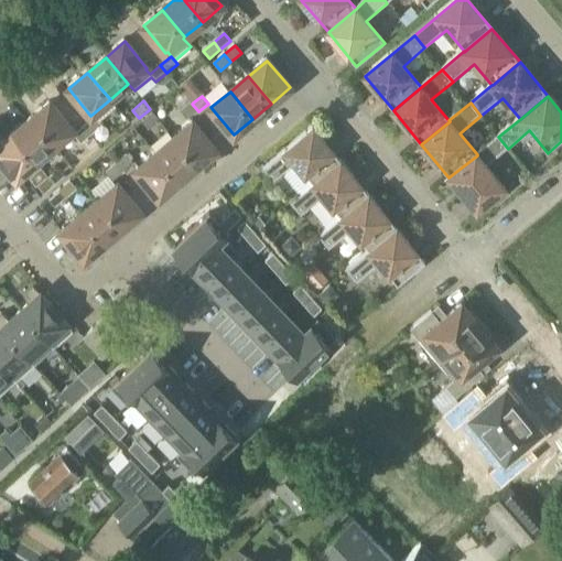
[(50,104),(31,120),(53,147),(72,131),(50,104)]
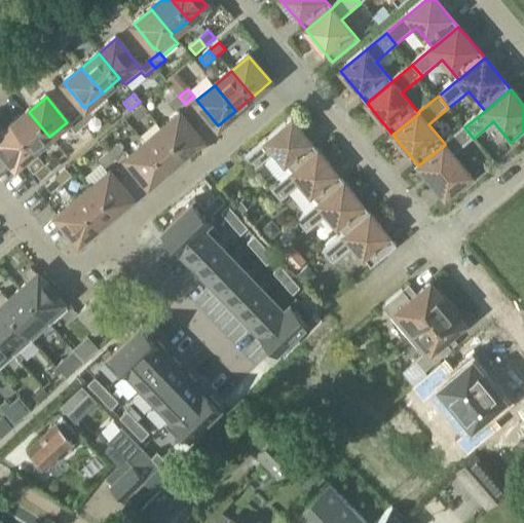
[(185,104),(179,97),(170,105),(176,112),(185,104)]
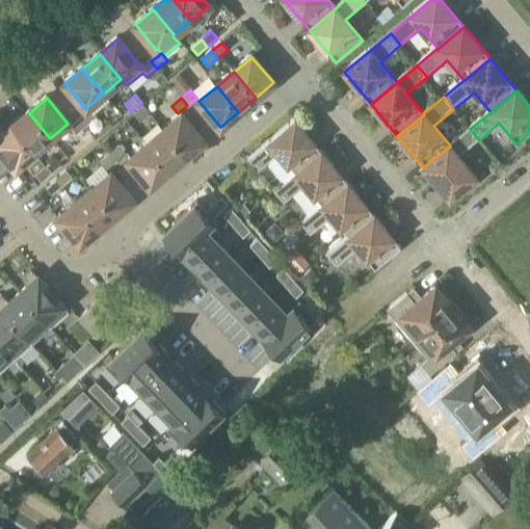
[(144,108),(135,116),(141,124),(151,115),(144,108)]
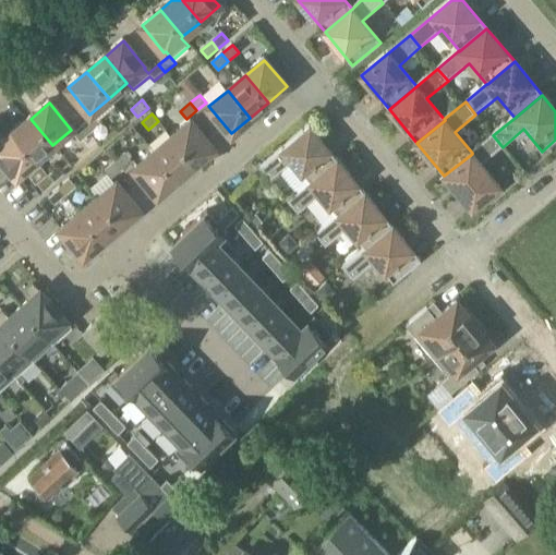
[(95,118),(85,127),(92,135),(103,127),(95,118)]
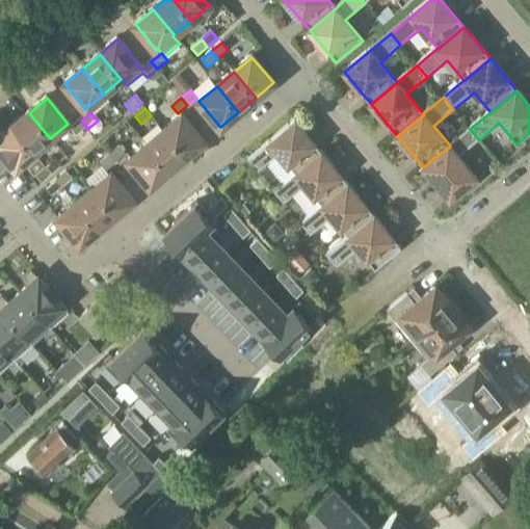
[(29,113),(11,127),(33,153),(50,138),(29,113)]
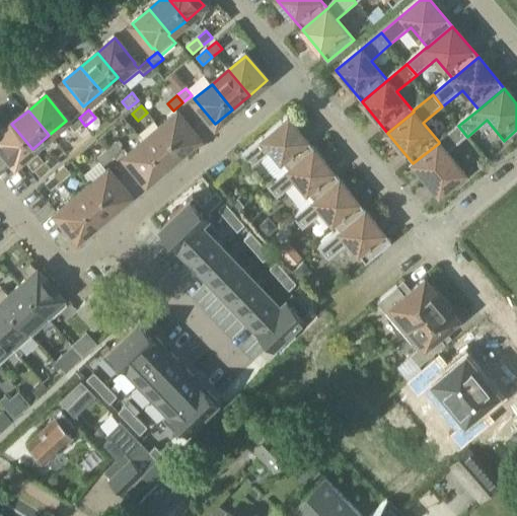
[(177,113),(159,128),(180,152),(198,138),(177,113)]
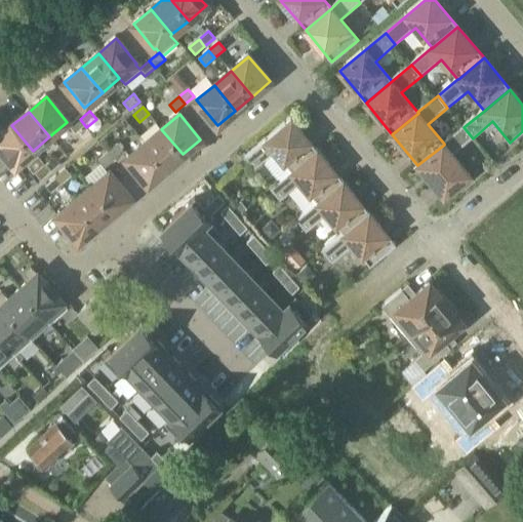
[(86,127),(80,119),(70,128),(77,135),(86,127)]
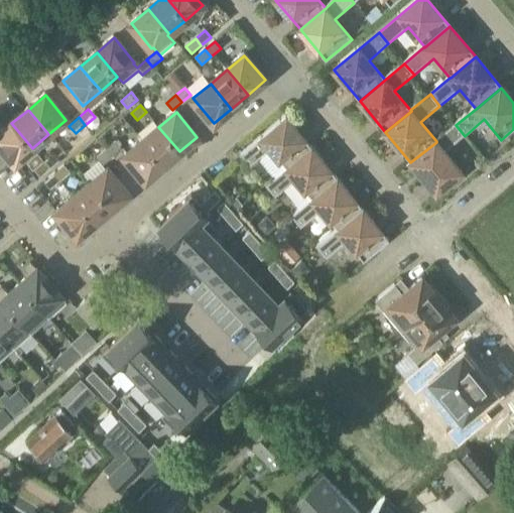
[(286,170),(312,149),(286,118),(241,155),(250,167),(270,150),(286,169),(286,170)]
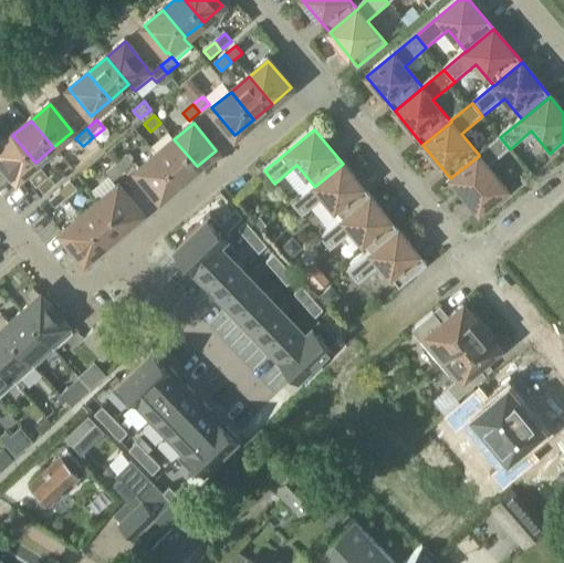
[(35,163),(12,135),(0,145),(0,159),(16,178),(35,163)]
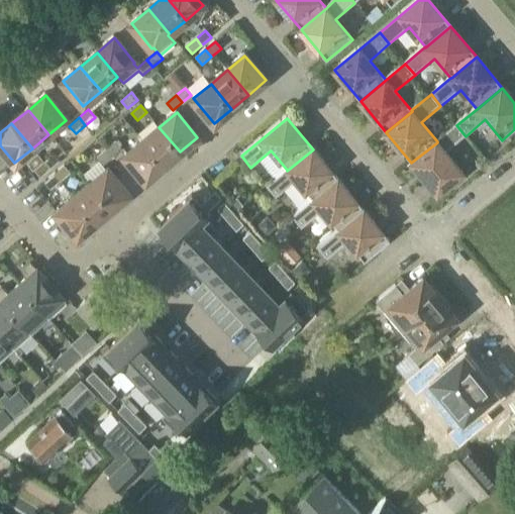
[(456,125),(437,141),(437,142),(411,163),(437,194),(462,173),(446,152),(466,136),(456,125)]
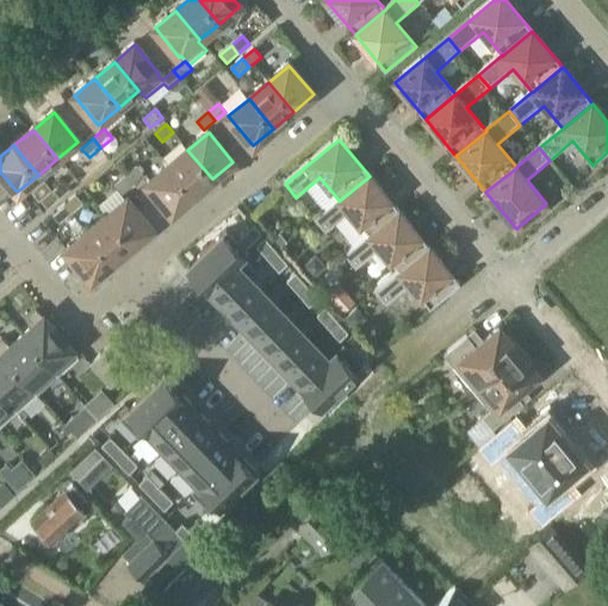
[(212,179),(187,150),(168,167),(192,195),(212,179)]
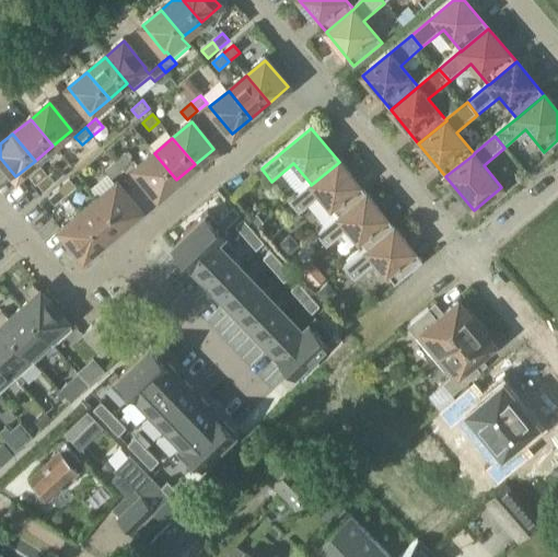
[(176,180),(154,153),(136,169),(158,196),(176,180)]
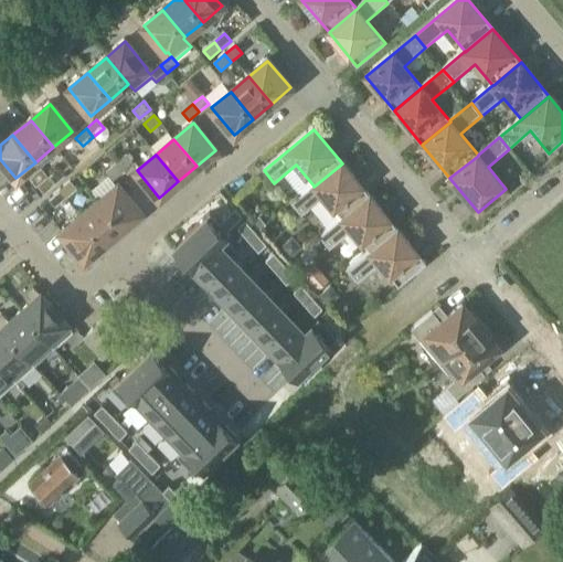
[(128,157),(117,167),(125,175),(135,165),(128,157)]
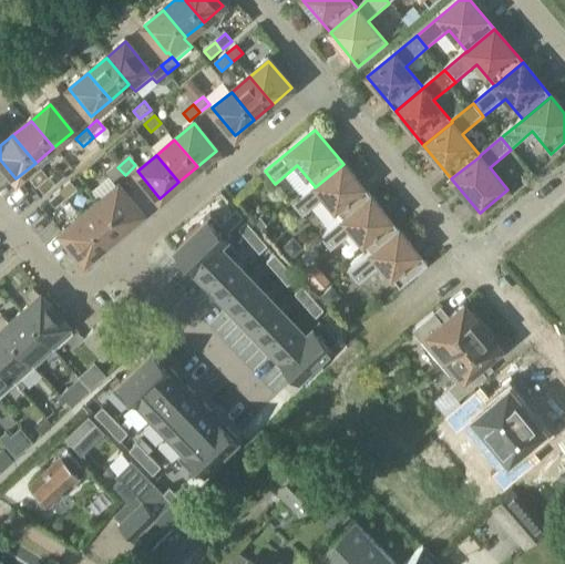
[(315,187),(315,186),(293,205),(302,217),(325,198),(342,221),(343,221),(371,197),(343,164),(315,187)]
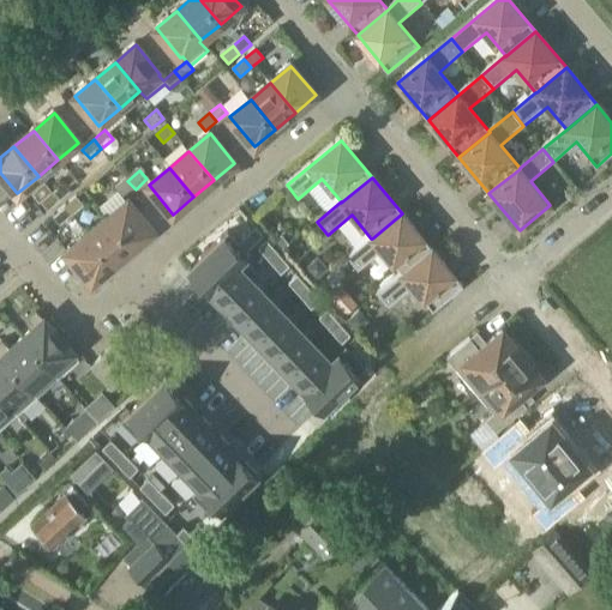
[(136,189),(127,181),(117,191),(124,199),(136,189)]
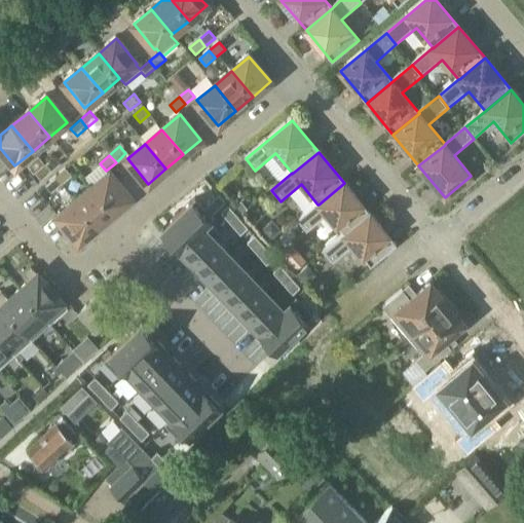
[(45,166),(51,174),(62,165),(55,158),(45,166)]
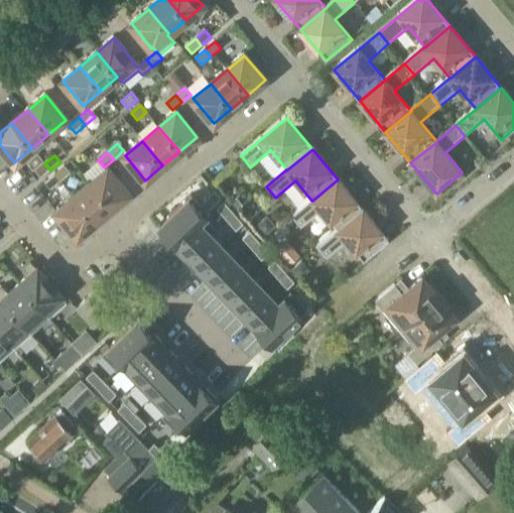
[(44,163),(38,156),(28,165),(34,172),(35,171),(41,178),(50,170),(44,163)]
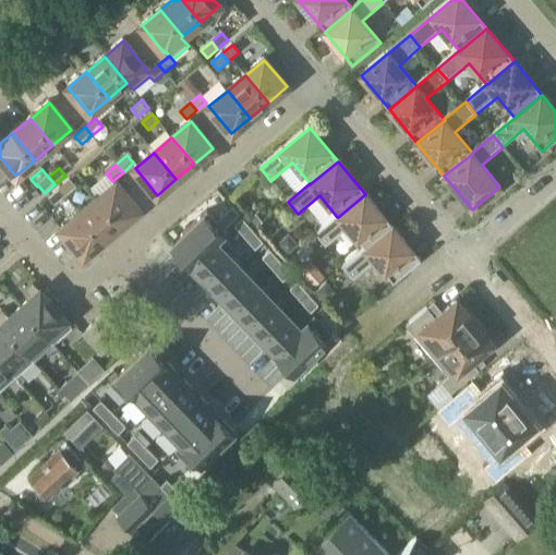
[(69,181),(59,190),(65,197),(75,189),(69,181)]
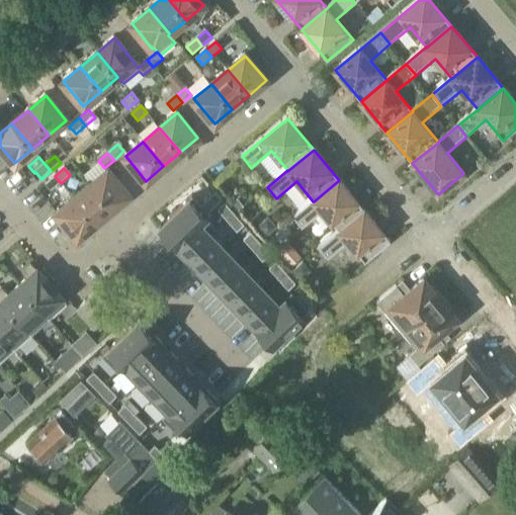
[(91,184),(111,209),(129,195),(108,170),(91,184)]
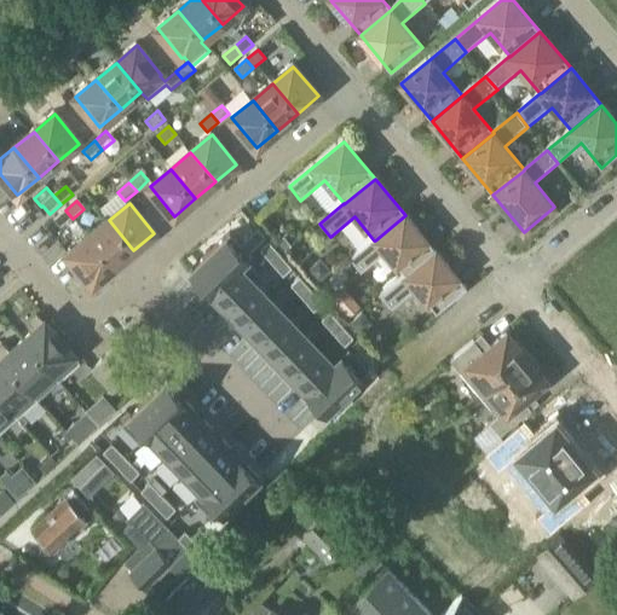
[(73,219),(65,210),(55,220),(62,228),(73,219)]
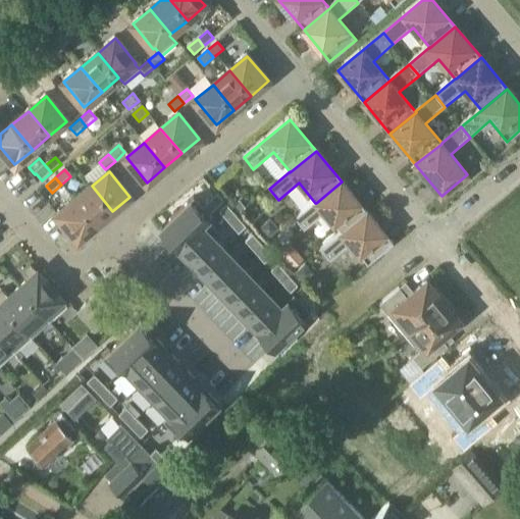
[(316,203),(315,203),(295,219),(305,231),(325,214),(342,234),(342,235),(367,213),(342,182),(316,203)]
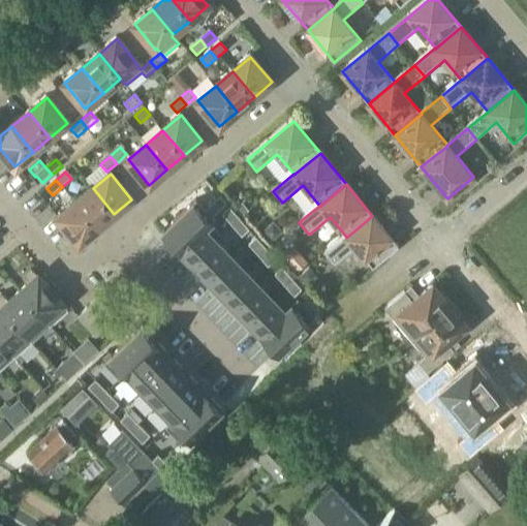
[(93,188),(75,203),(96,228),(114,214),(93,188)]
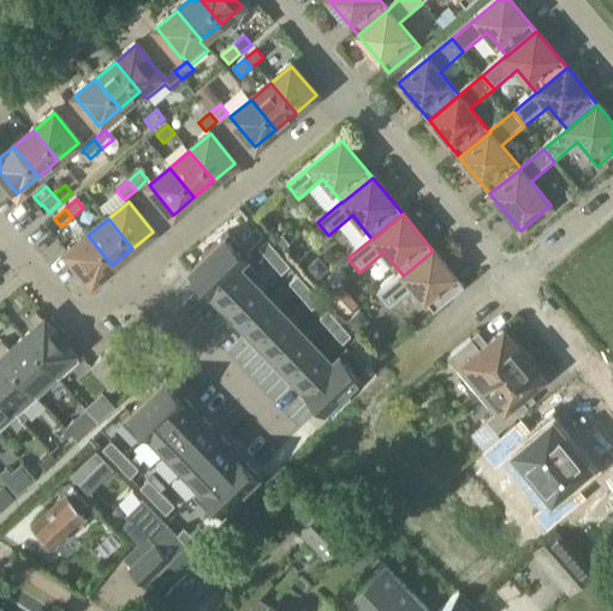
[(230,234),(190,274),(201,285),(202,282),(209,291),(208,292),(208,293),(244,259),(266,238),(257,229),(240,245),(230,234)]
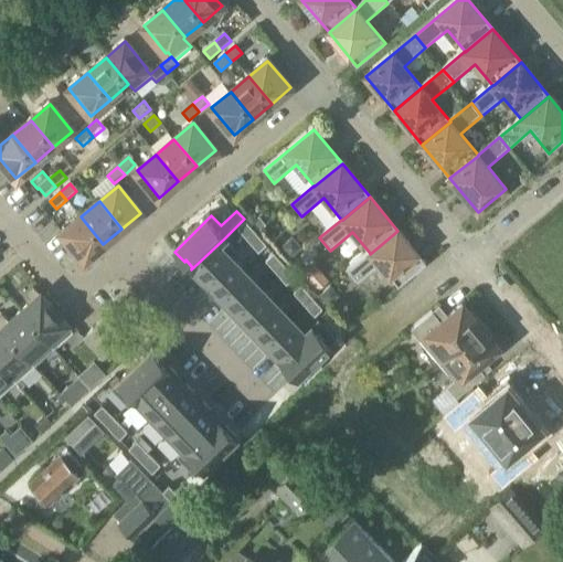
[(254,222),(262,231),(262,230),(271,223),(263,214),(254,221),(254,222)]
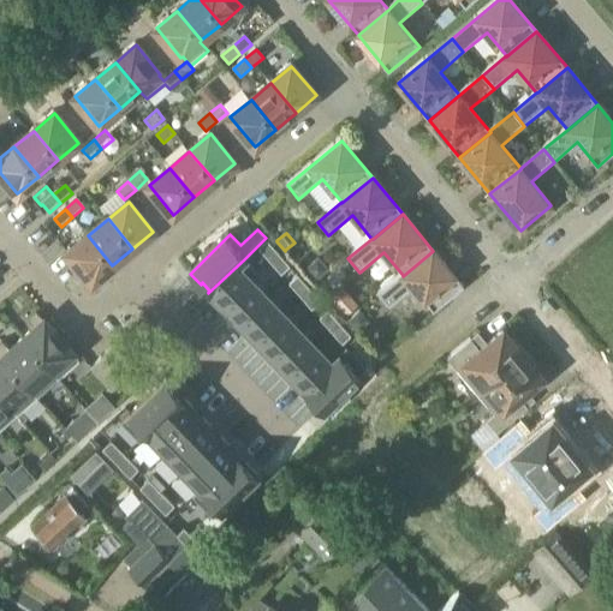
[(112,265),(88,235),(66,253),(91,283),(112,265)]
